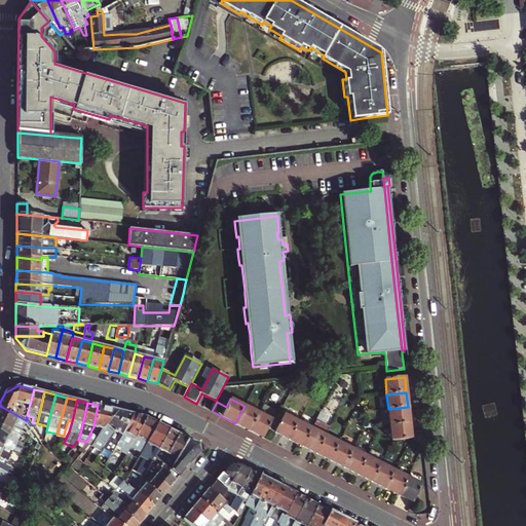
[(271,420),(275,411),(263,404),(258,413),(271,420)]
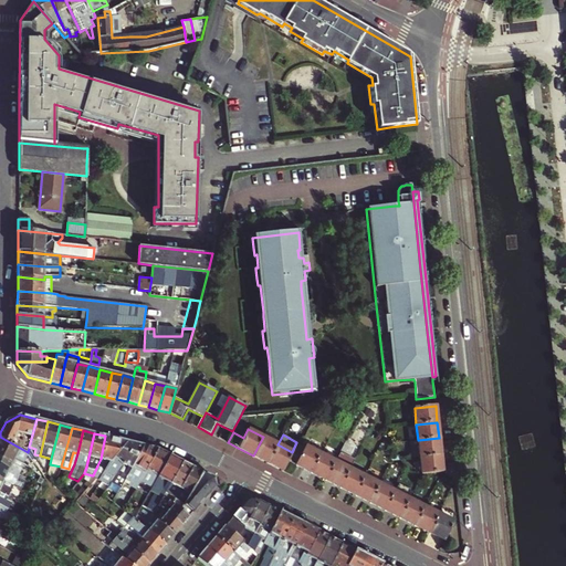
[(101,472),(105,467),(126,441),(105,436),(101,459),(97,465),(93,475),(93,477),(96,479),(96,478),(101,472)]
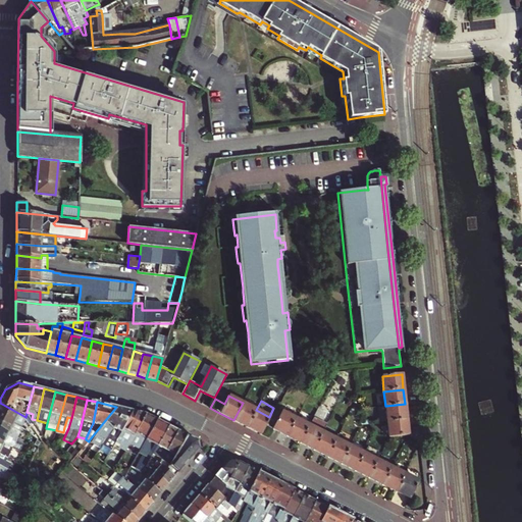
[(25,419),(25,417),(0,403),(0,416),(21,427),(25,419)]
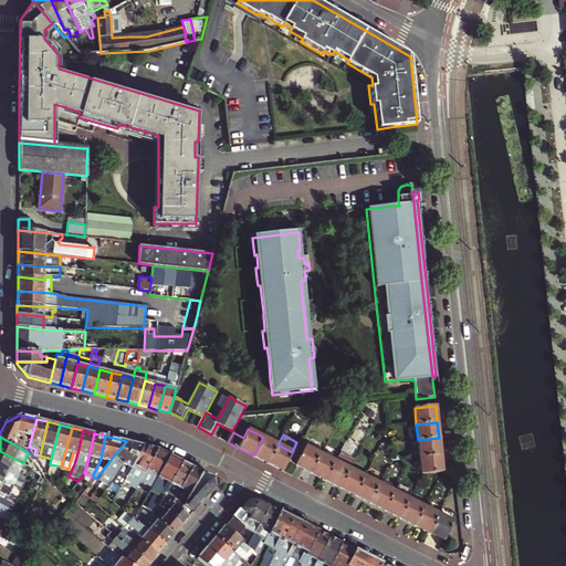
[(253,456),(269,463),(278,444),(263,437),(253,456)]
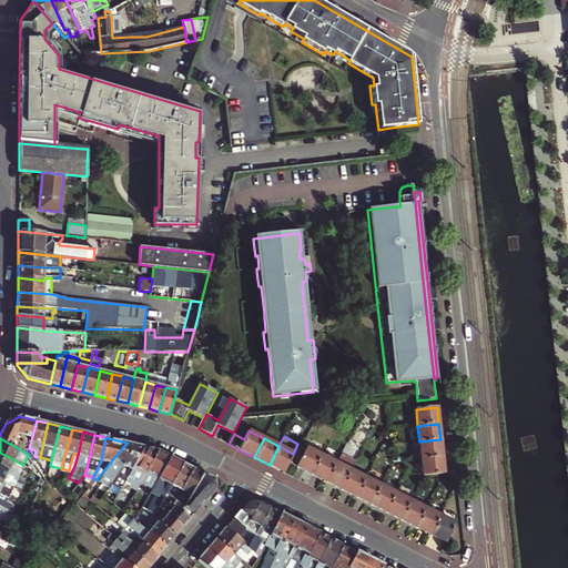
[(422,458),(442,456),(440,439),(419,442),(422,458)]
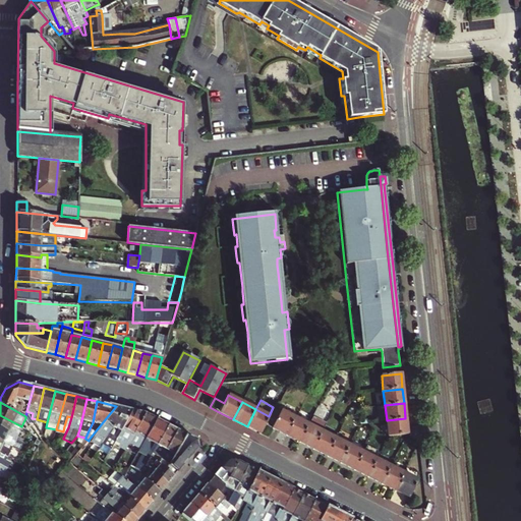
[(102,444),(101,443),(117,418),(113,415),(120,407),(116,406),(97,429),(93,435),(89,440),(93,444),(99,449),(102,444)]
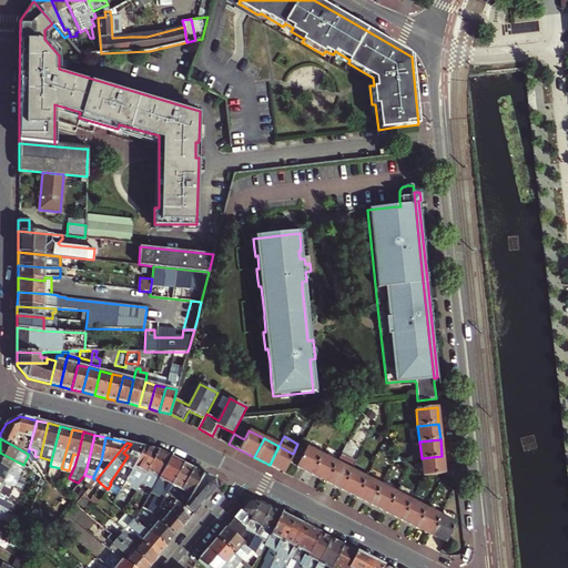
[(123,453),(128,456),(135,445),(131,444),(123,453)]
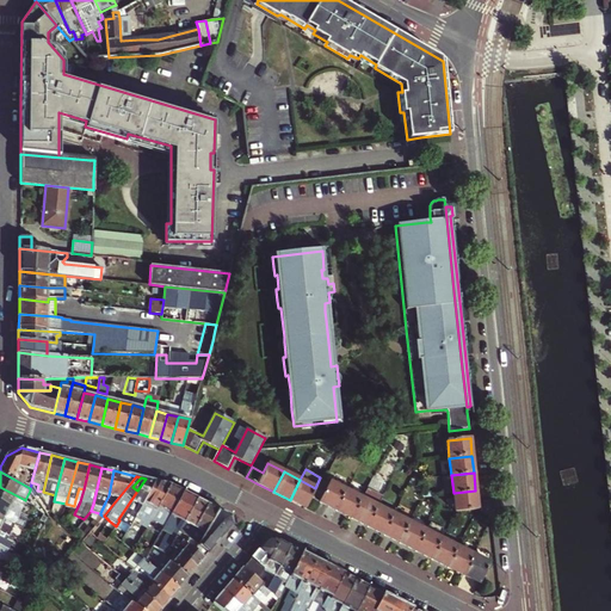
[(137,513),(142,503),(155,481),(146,479),(137,491),(118,519),(119,520),(122,522),(124,518),(131,523),(133,520),(137,513)]
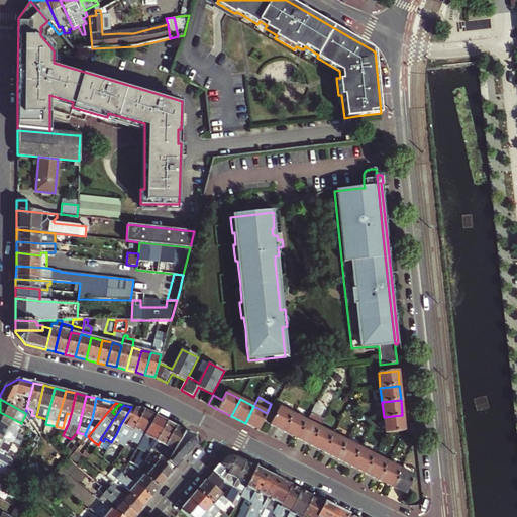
[(268,413),(267,413),(253,406),(245,423),(259,430),(268,413)]
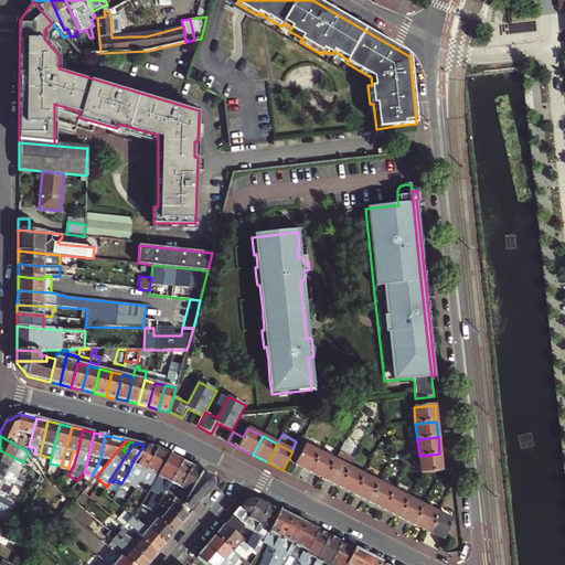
[(135,488),(146,469),(157,448),(144,445),(131,465),(127,475),(131,477),(128,484),(135,488)]
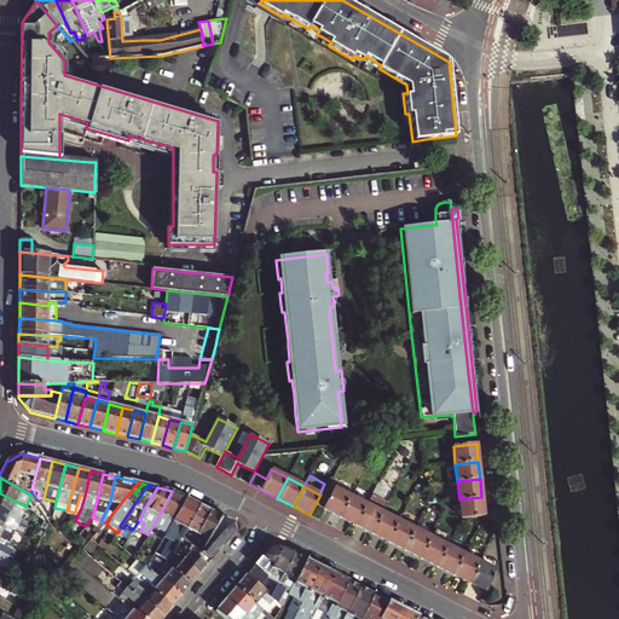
[(323,508),(340,516),(350,497),(334,489),(323,508)]
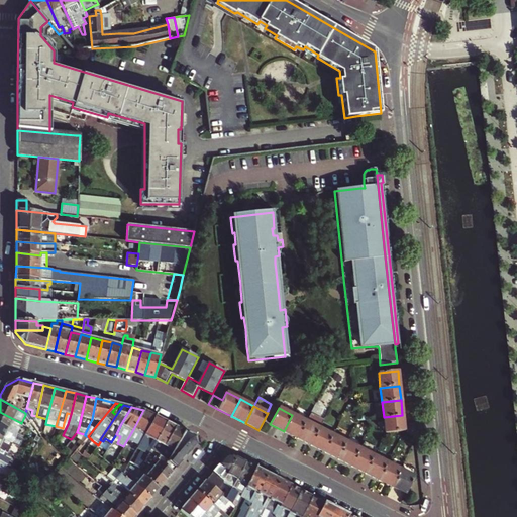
[(138,444),(143,436),(154,416),(143,410),(133,429),(139,432),(137,436),(135,435),(128,447),(135,451),(137,447),(138,444)]
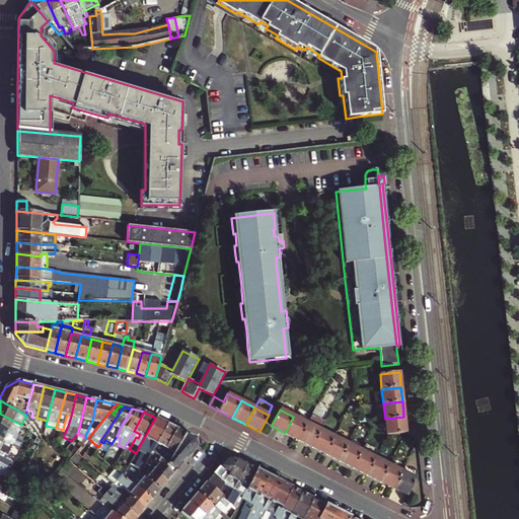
[(0,425),(17,435),(21,425),(0,414),(0,425)]
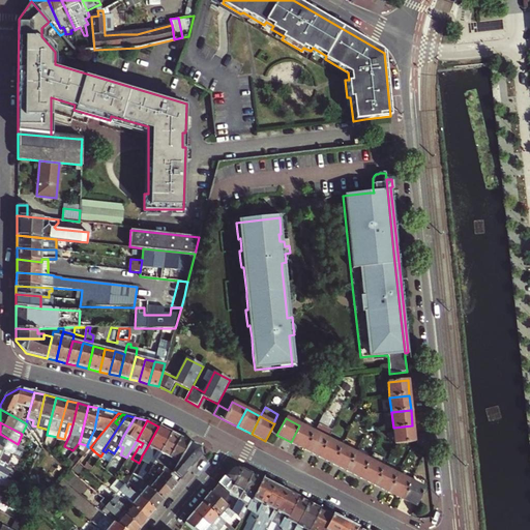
[(304,449),(318,457),(327,439),(332,430),(319,422),(314,433),(304,449)]
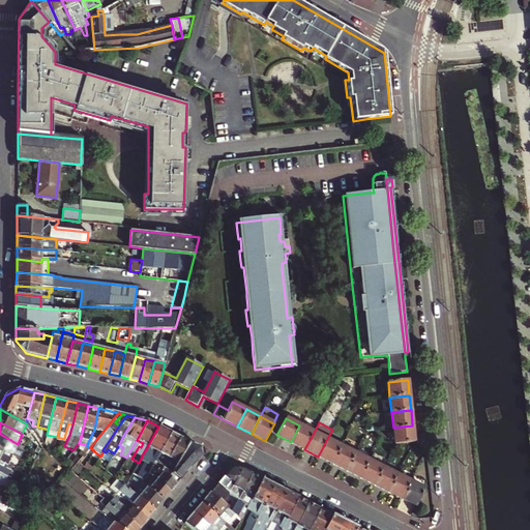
[(291,442),(304,449),(314,433),(299,425),(291,442)]
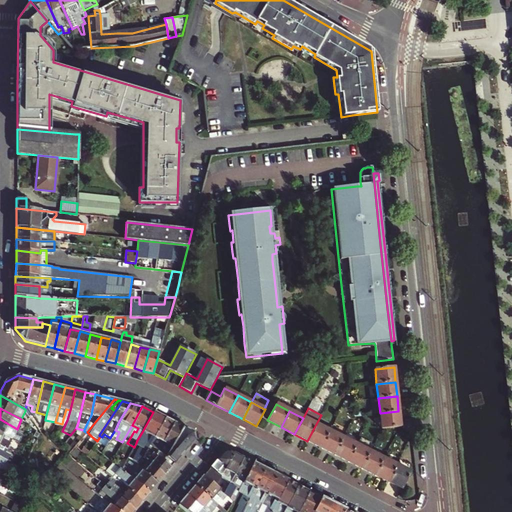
[(381,429),(400,427),(398,411),(380,413),(381,429)]
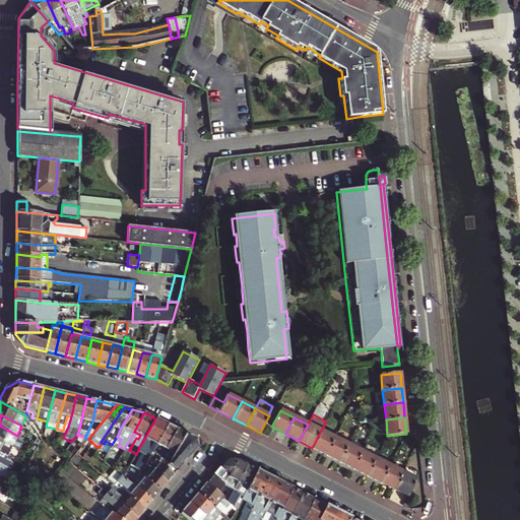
[(145,463),(149,455),(167,425),(155,418),(144,439),(147,440),(142,449),(139,447),(138,450),(142,453),(135,467),(141,471),(144,465),(146,466),(147,464),(145,463)]
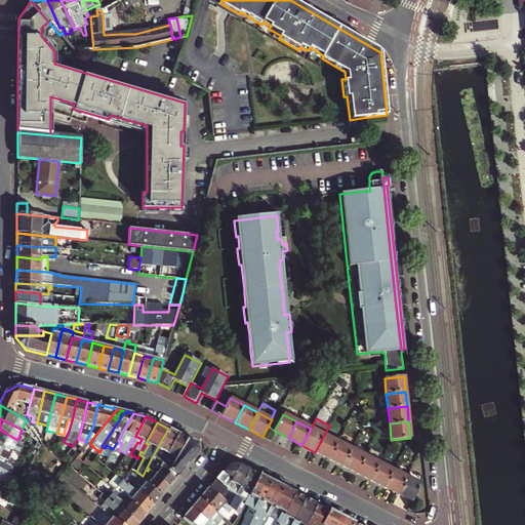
[(162,460),(166,453),(178,433),(168,429),(151,459),(154,462),(156,458),(162,460)]
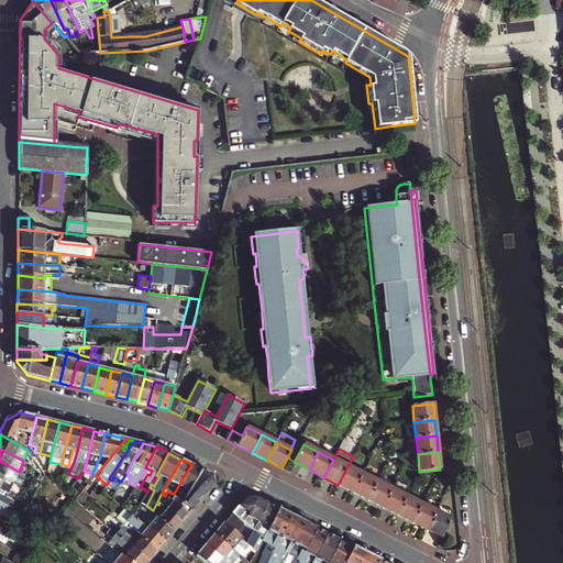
[(0,475),(13,483),(19,472),(0,461),(0,475)]
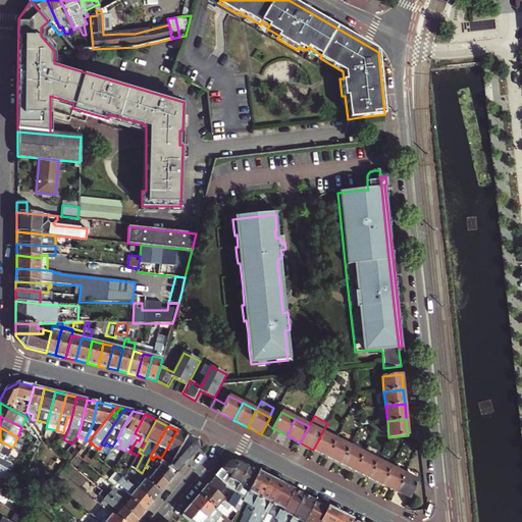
[(164,465),(167,467),(186,435),(177,430),(165,451),(169,453),(165,462),(166,463),(164,465)]
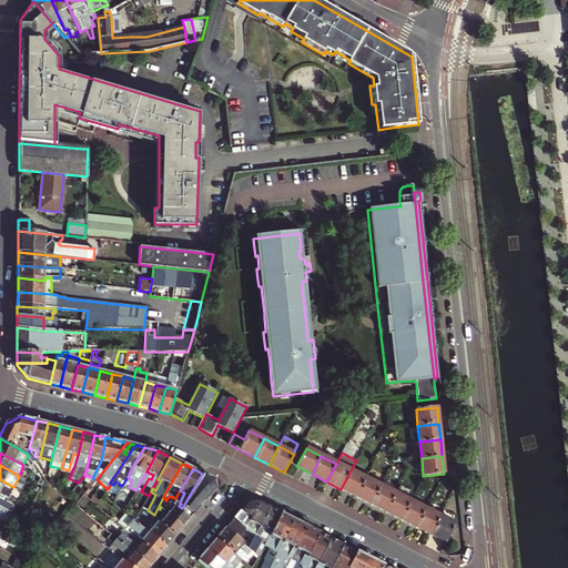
[(341,489),(356,497),(366,478),(351,470),(341,489)]
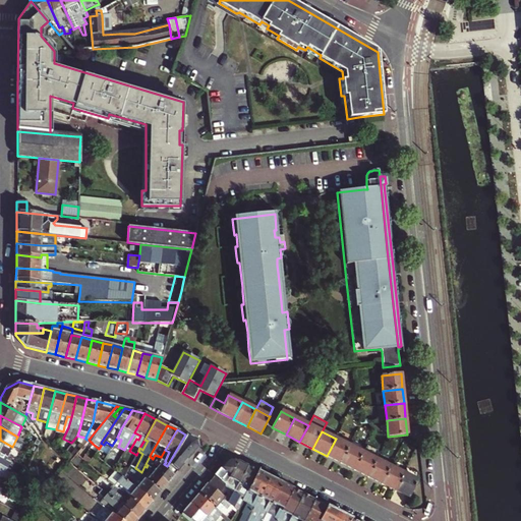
[(173,476),(197,447),(196,440),(185,435),(167,466),(165,469),(173,476)]
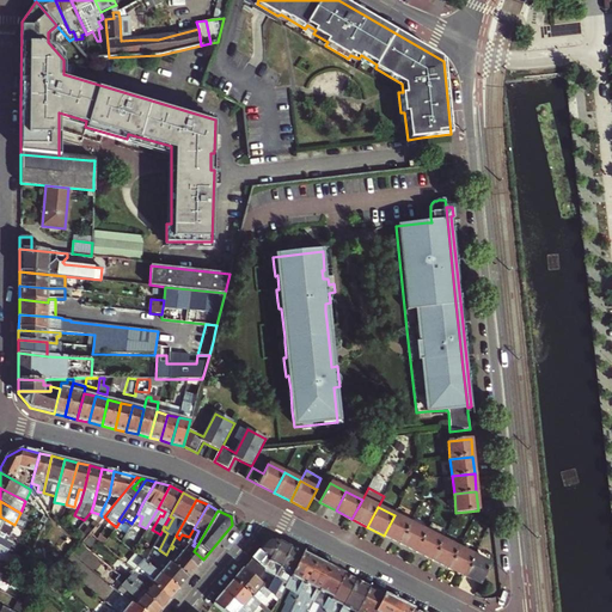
[(91,524),(95,527),(104,518),(101,515),(101,514),(99,514),(91,524)]
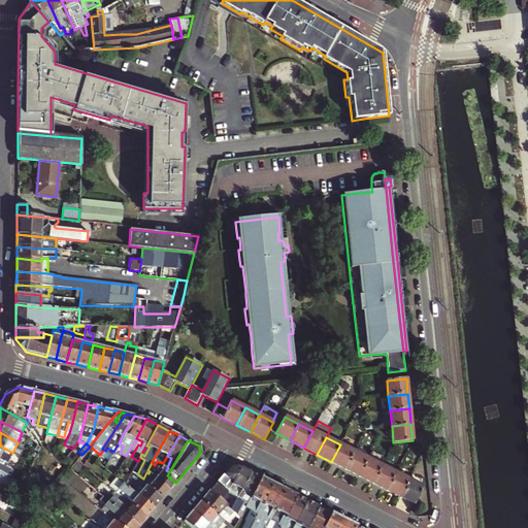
[(123,446),(119,443),(114,450),(120,453),(123,446)]
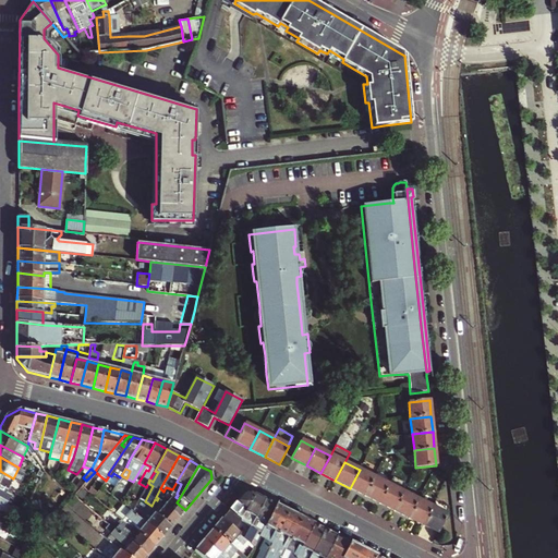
[(350,488),(364,496),(374,477),(360,470),(350,488)]
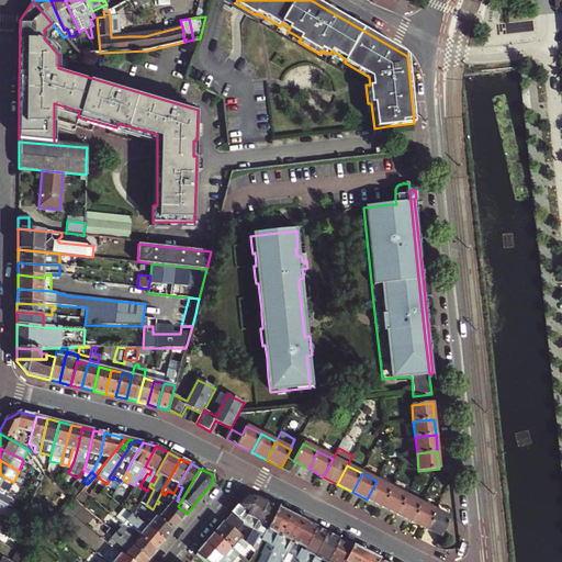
[(0,487),(8,492),(13,482),(0,474),(0,487)]
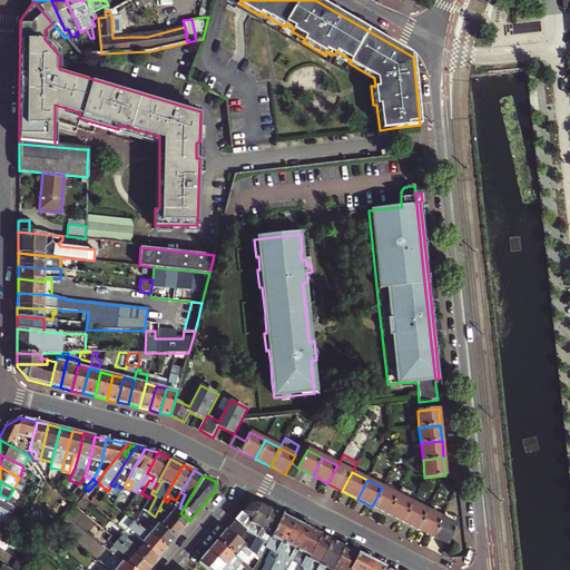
[(372,507),(387,514),(396,495),(382,488),(372,507)]
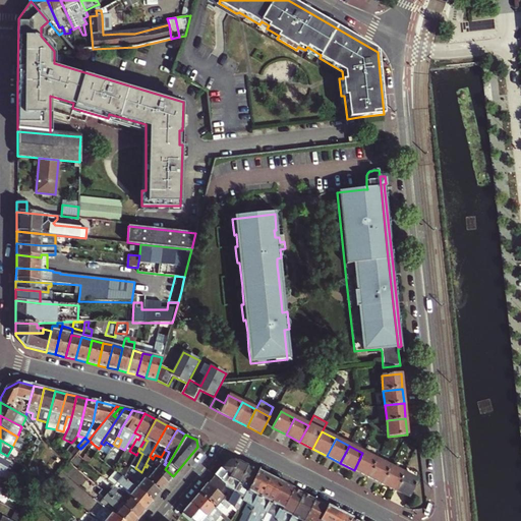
[(75,456),(67,449),(63,454),(67,458),(71,461),(75,456)]
